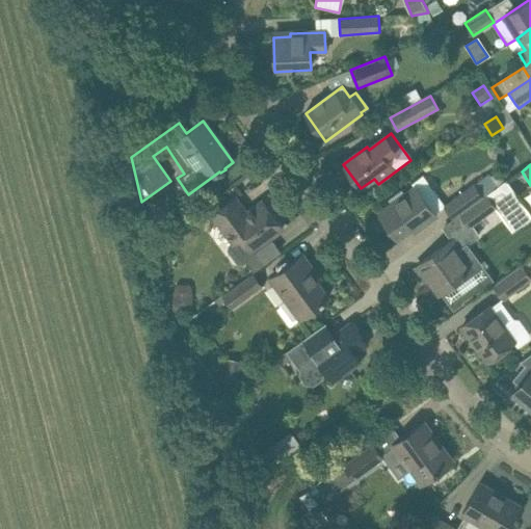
[(444,207),(454,219),(460,215),(504,183),(497,173),(490,178),(488,174),(444,207)]
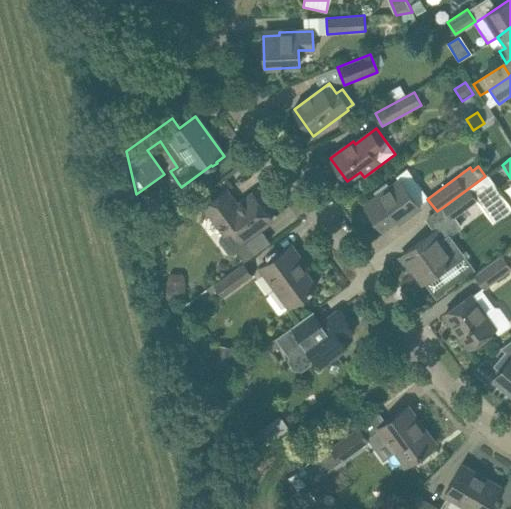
[(215,180),(207,169),(196,177),(204,188),(215,180)]
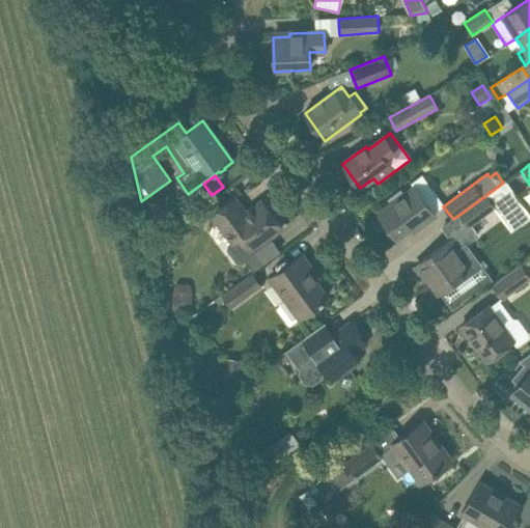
[(459,215),(469,227),(471,226),(495,210),(502,204),(509,213),(521,204),(505,182),(503,183),(459,215)]
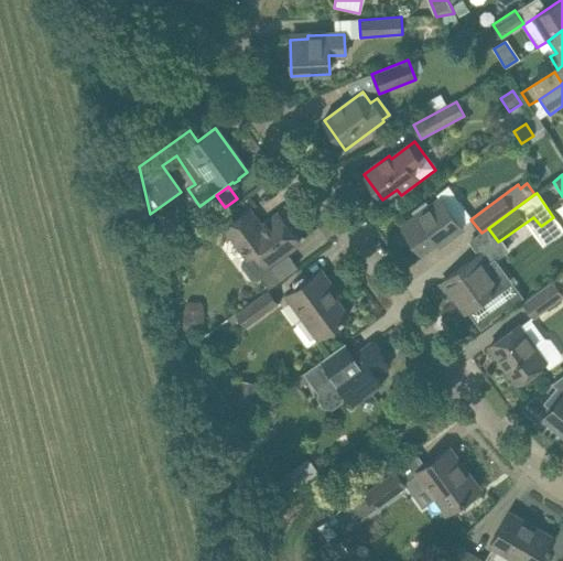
[(404,230),(400,233),(410,246),(413,243),(414,245),(421,254),(436,244),(440,247),(463,230),(461,227),(466,223),(467,216),(461,207),(451,214),(440,198),(429,207),(425,203),(411,213),(414,217),(401,227),(403,229),(404,230)]
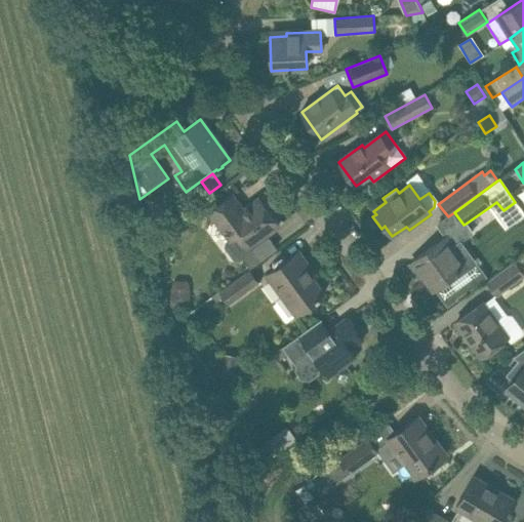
[(209,212),(230,240),(225,243),(225,248),(234,263),(240,263),(251,254),(248,249),(279,227),(258,200),(243,211),(232,196),(209,212)]
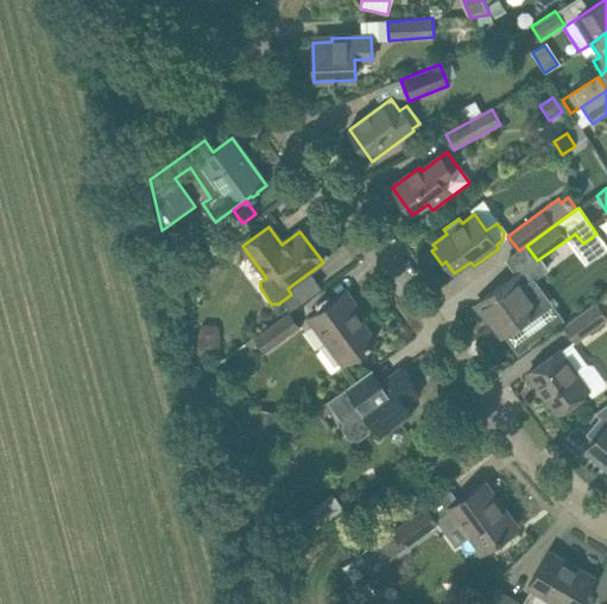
[(537,260),(476,304),(501,337),(505,335),(519,354),(558,324),(530,285),(549,271),(539,259),(537,260)]
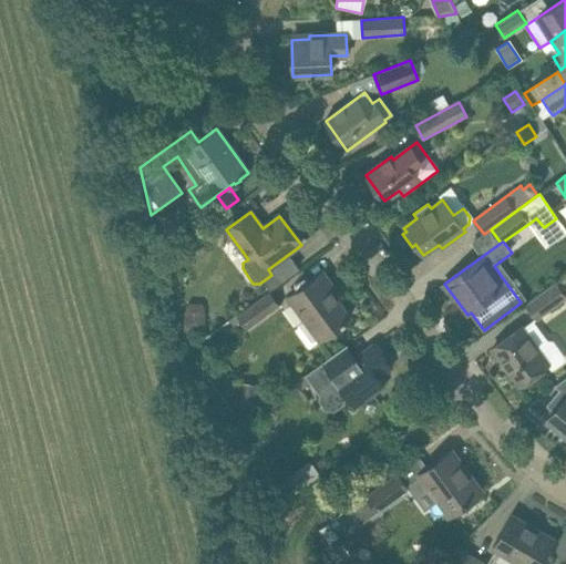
[(288,298),(319,341),(350,319),(331,294),(335,290),(321,274),(288,298)]
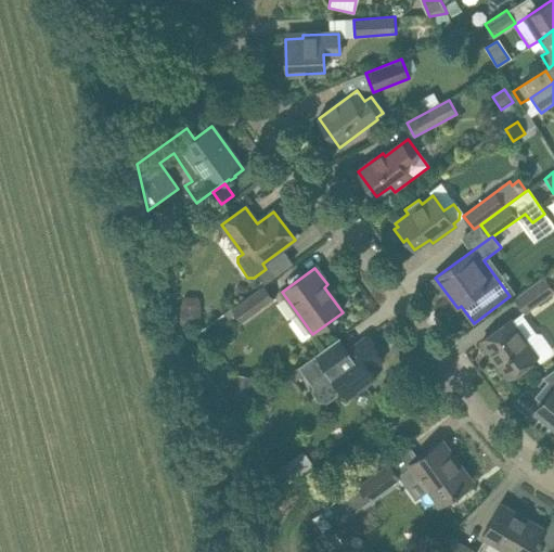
[(514,299),(525,315),(553,292),(553,270),(514,299)]
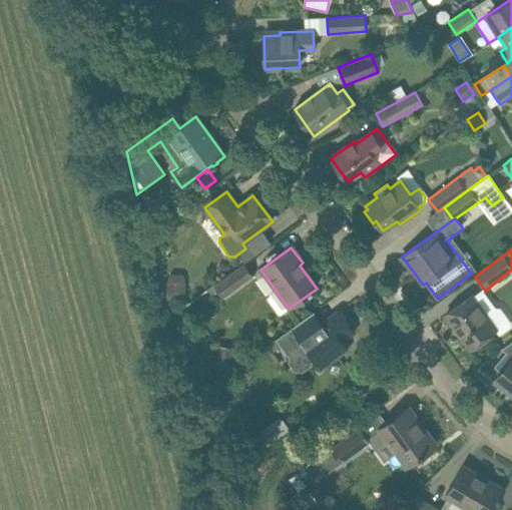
[(211,296),(217,292),(223,300),(252,279),(243,266),(207,291),(211,296)]
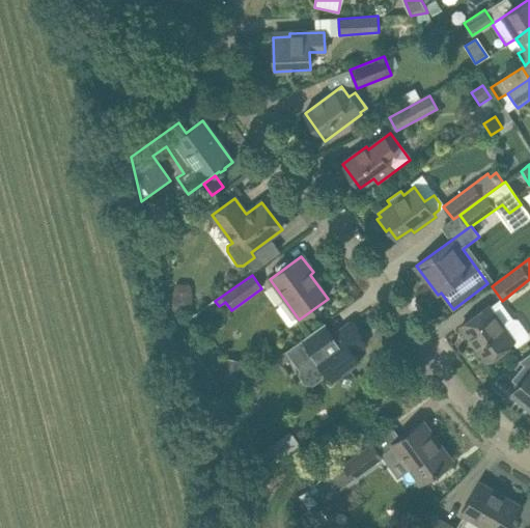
[(172,293),(171,313),(190,314),(191,294),(172,293)]
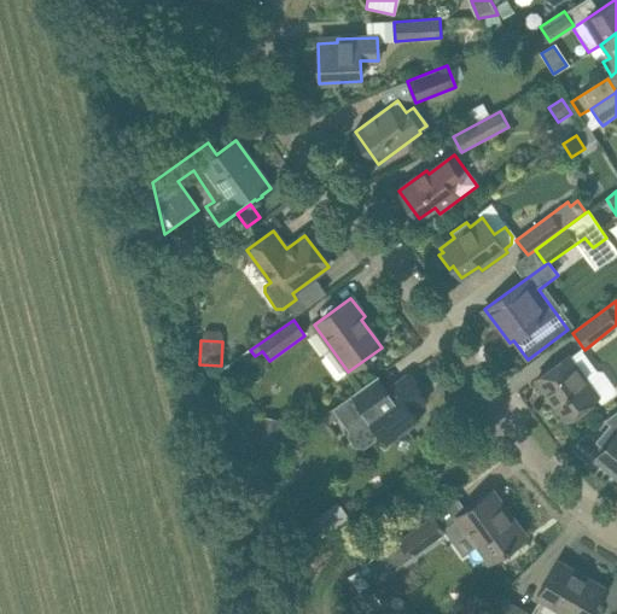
[(585,380),(568,358),(536,380),(566,421),(597,398),(601,404),(613,396),(615,390),(603,373),(595,372),(585,380)]
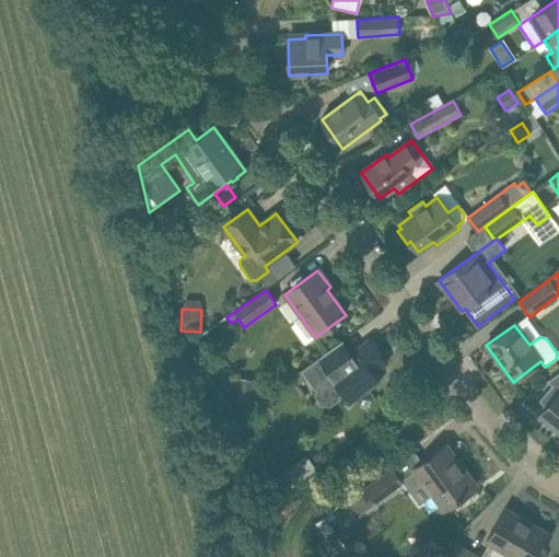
[(301,372),(313,389),(316,386),(341,393),(349,404),(380,382),(373,373),(381,368),(375,360),(381,357),(370,340),(336,364),(327,352),(301,372)]
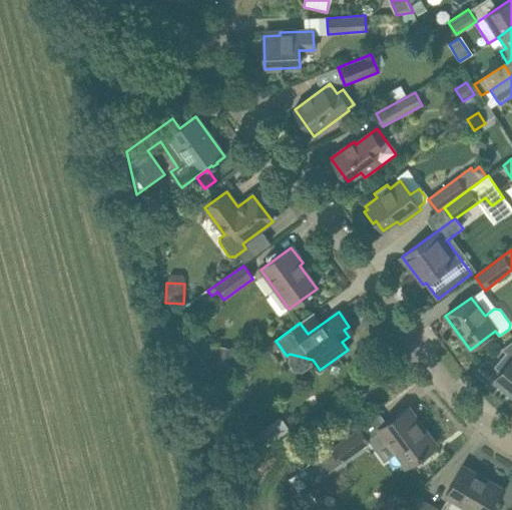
[(511,395),(511,352),(505,347),(502,350),(506,354),(493,369),(500,374),(493,382),(508,394),(509,393),(511,395)]
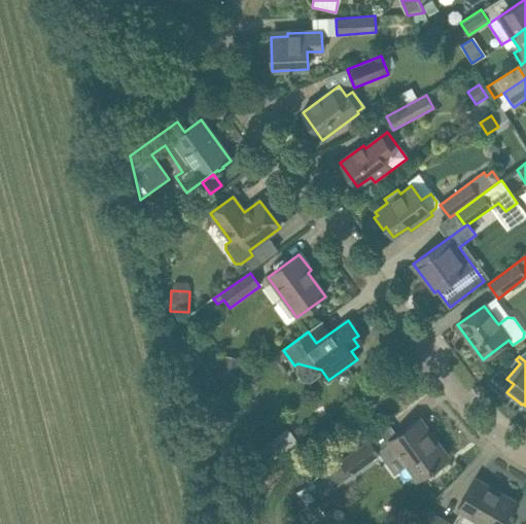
[(389,442),(417,480),(447,457),(420,419),(389,442)]
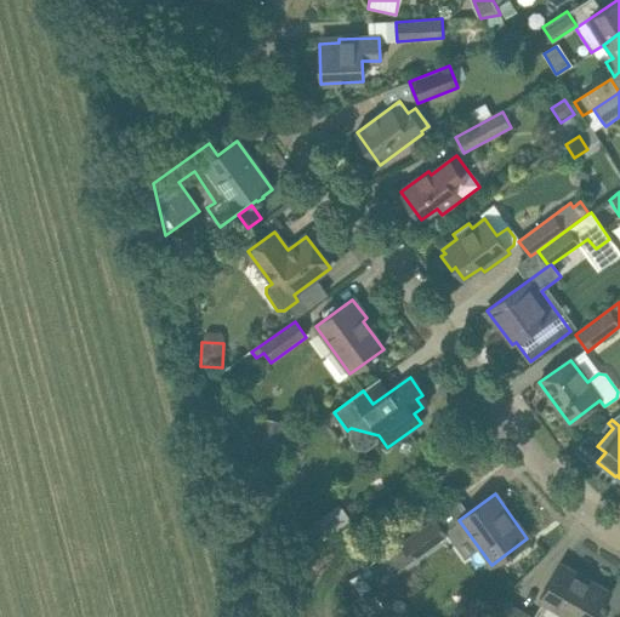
[(340,506),(308,527),(319,542),(339,527),(350,520),(340,506)]
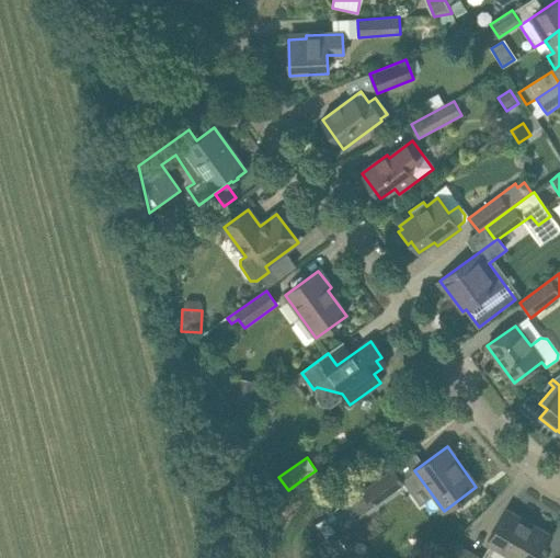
[(344,504),(355,521),(403,486),(391,469),(344,504)]
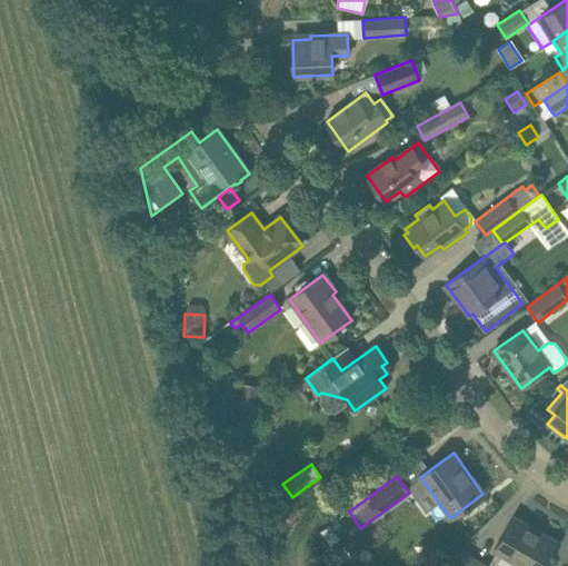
[(494,550),(520,565),(547,565),(559,545),(514,518),(494,550)]
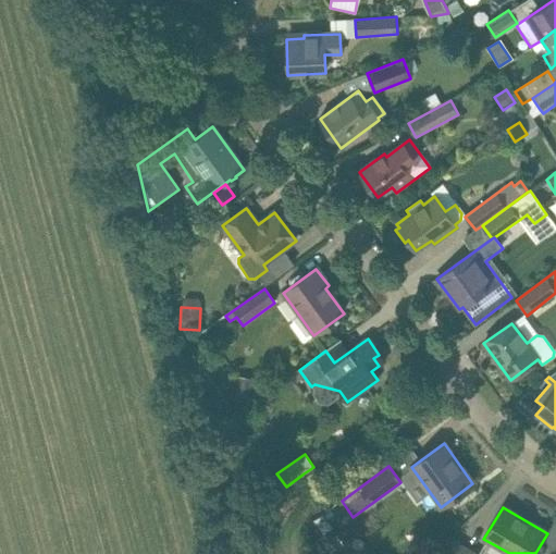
[(473,553),(449,540),(435,553),(473,553)]
